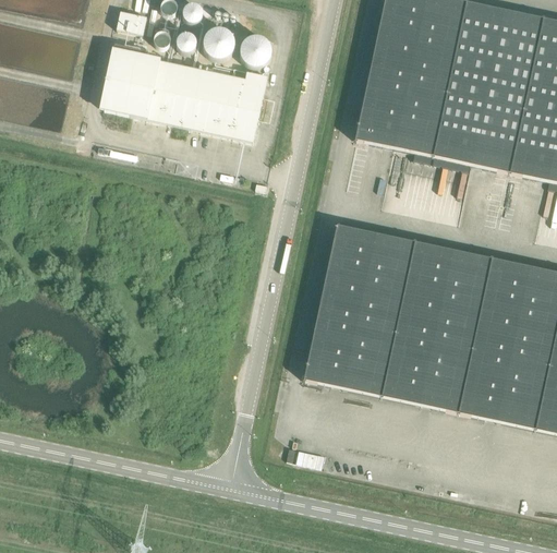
[(176,8),(176,4),(176,2),(173,0),(161,0),(159,2),(159,5),(159,8),(160,10),(162,12),(165,14),(167,14),(170,14),(172,12),(174,10),(176,8)]
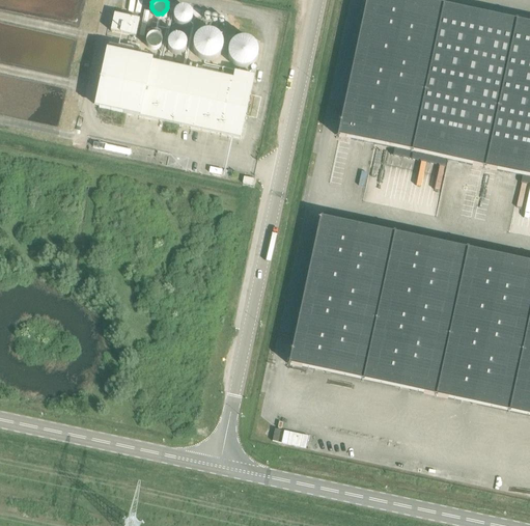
[(529,19),(440,0),(366,0),(338,132),(529,173),(529,19)]
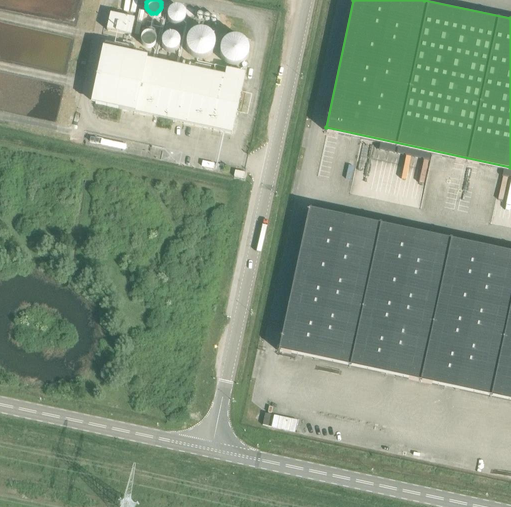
[(185,12),(185,9),(183,6),(181,4),(178,3),(175,3),(172,4),(170,5),(168,8),(167,10),(167,13),(168,16),(170,18),(172,20),(175,21),(178,21),(181,20),(183,18),(185,15),(185,12)]
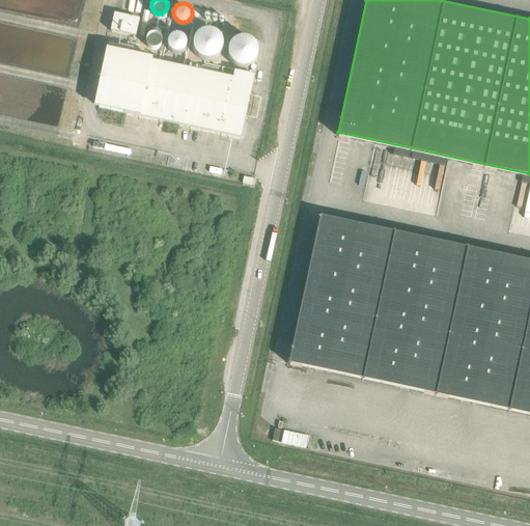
[(140,15),(115,9),(111,27),(137,32),(140,15)]
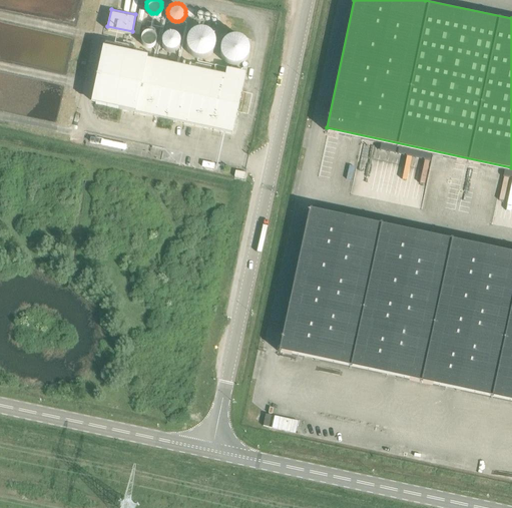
[(215,48),(216,44),(216,39),(215,34),(212,30),(207,27),(203,26),(197,26),(193,28),(189,32),(187,36),(186,41),(187,46),(189,50),(193,54),(197,56),(202,56),(207,55),(212,52),(215,48)]
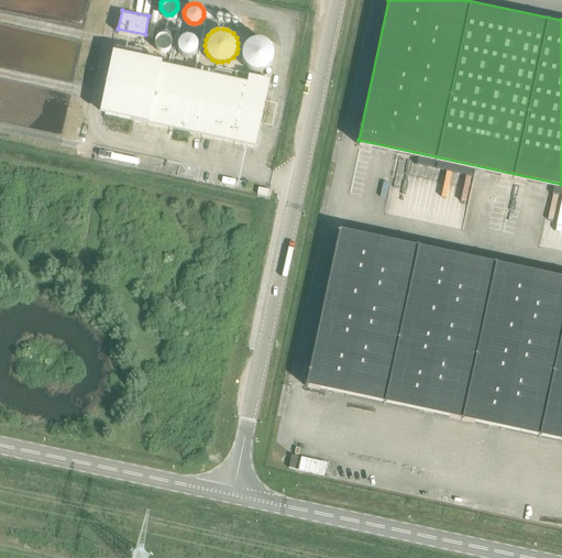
[(171,41),(171,37),(171,34),(168,32),(166,31),(163,30),(161,30),(157,31),(155,33),(154,35),(154,37),(154,41),(155,43),(157,45),(160,46),(162,47),(165,46),(167,45),(169,43),(171,41)]
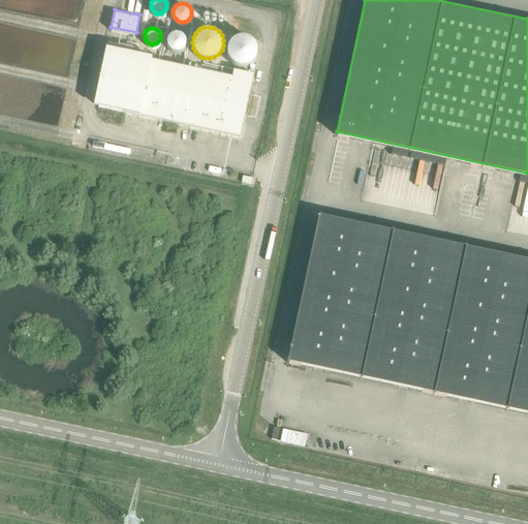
[(185,40),(185,37),(183,34),(181,32),(178,31),(175,30),(172,31),(168,33),(167,35),(166,38),(166,41),(167,44),(168,47),(172,49),(174,50),(177,50),(180,49),(183,47),(184,43),(185,40)]
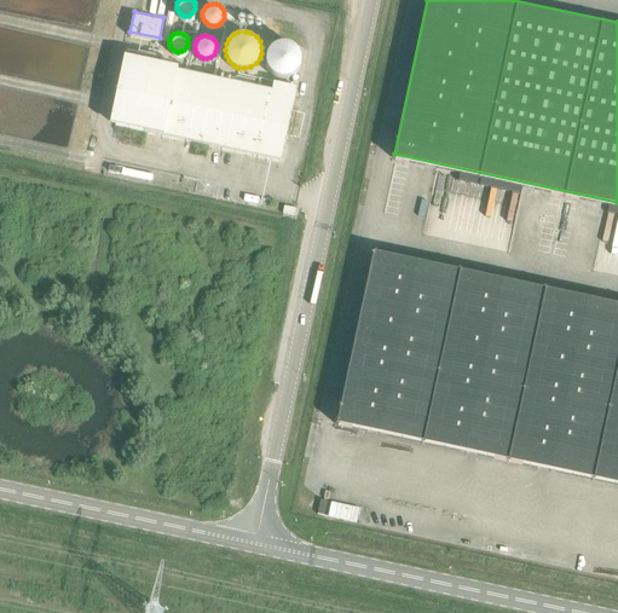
[(300,68),(301,62),(301,56),(300,50),(296,45),(290,41),(286,40),(279,40),(273,42),(269,47),(266,52),(265,58),(266,64),(269,69),(273,74),(278,76),(284,76),(290,75),(296,71),(300,68)]
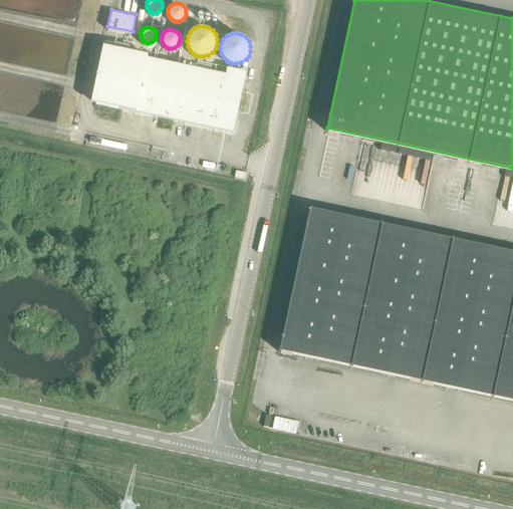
[(104,44),(92,99),(96,100),(119,105),(233,131),(246,69),(227,65),(226,71),(135,52),(136,45),(135,45),(136,39),(124,36),(122,42),(106,39),(105,44),(104,44)]
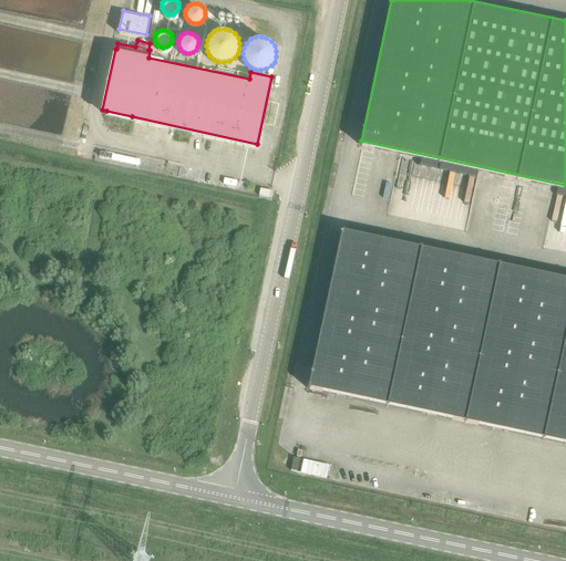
[(421,179),(422,174),(399,166),(398,172),(421,179)]
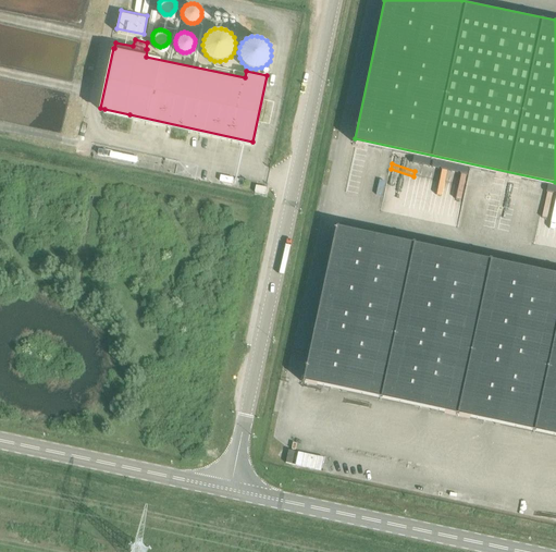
[(555,270),(336,223),(304,378),(555,431),(555,270)]
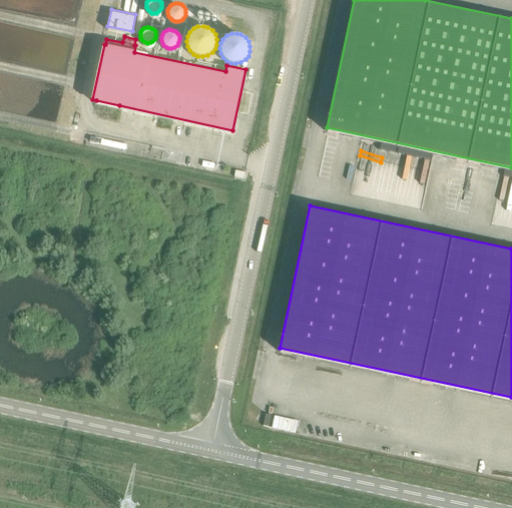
[(277,410),(274,422),(297,428),(300,416),(277,410)]
